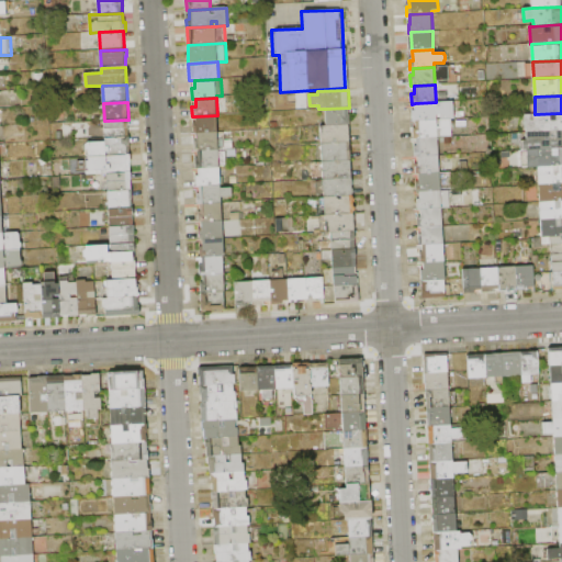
[(453,102),(453,120),(451,120),(439,120),(437,120),(416,121),(413,122),(412,111),(415,111),(415,103),(436,102),(453,102)]
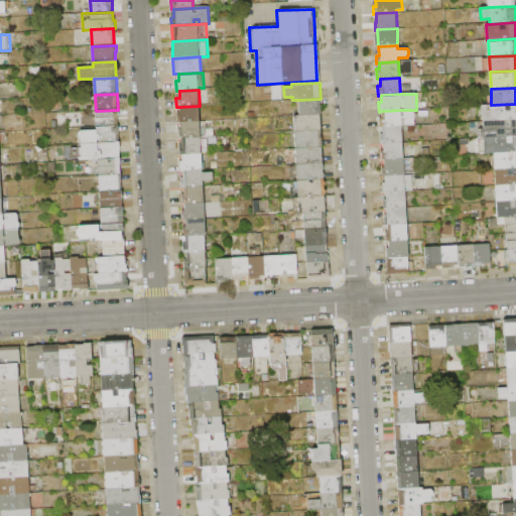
[(299,116),(299,100),(320,99),(320,115),(299,116)]
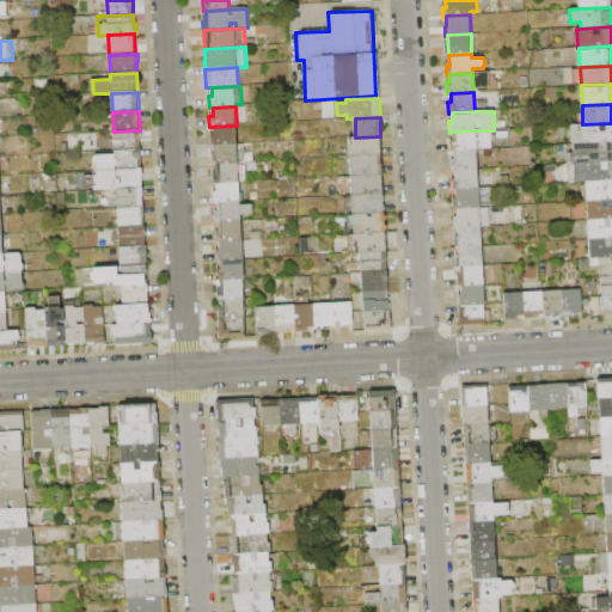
[(611,142),(573,144),(573,126),(582,124),(611,123),(611,142)]
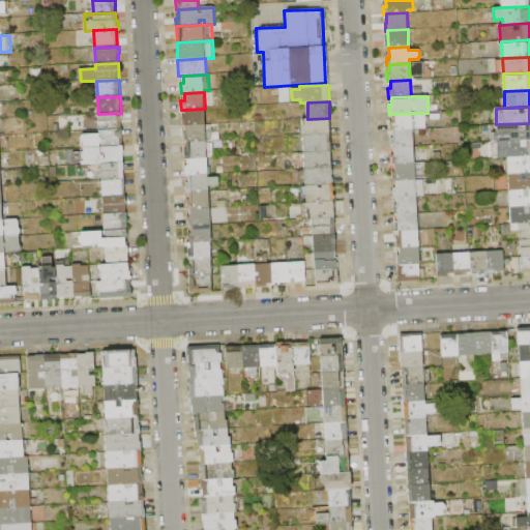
[(205,109),(205,125),(185,126),(182,126),(182,116),(185,116),(184,110),(205,109)]
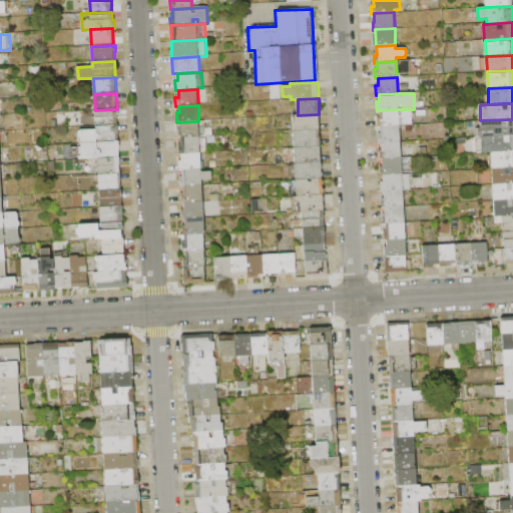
[(117,109),(117,125),(95,127),(95,110),(117,109)]
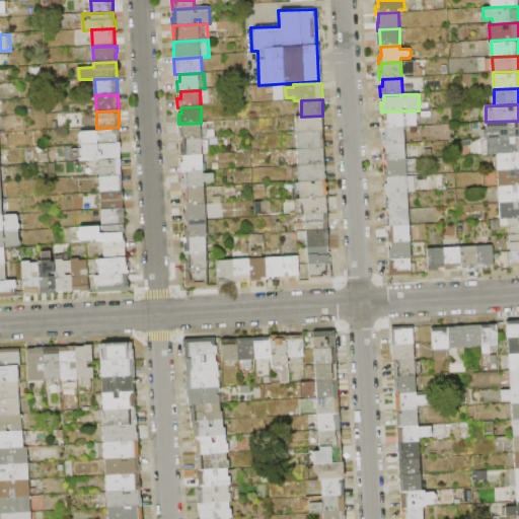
[(417,110),(418,127),(404,128),(385,129),(382,129),(381,120),(384,120),(384,112),(403,110),(403,118),(405,118),(405,110),(417,110)]
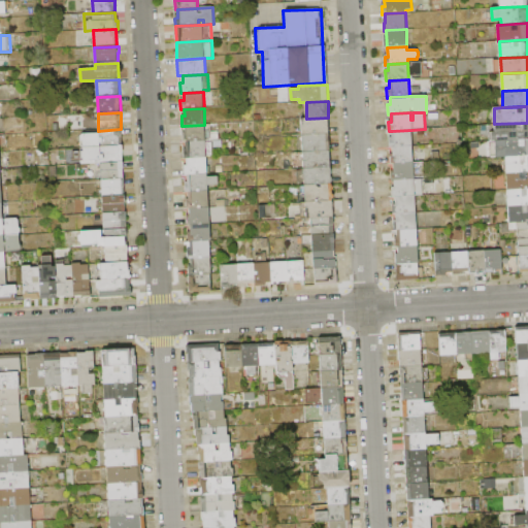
[(302,135),(301,119),(306,119),(328,118),(329,134),(302,135)]
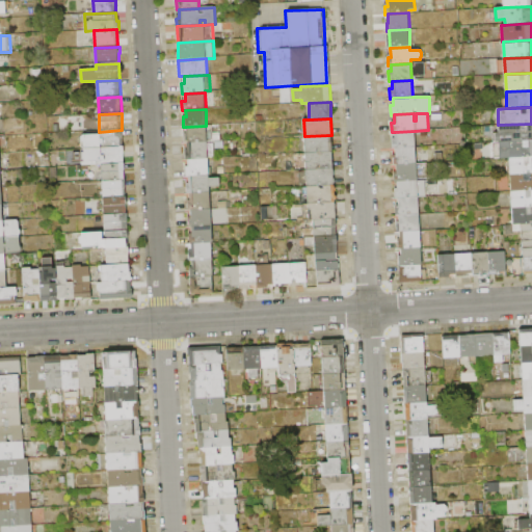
[(496,142),(496,133),(499,133),(498,125),(531,124),(531,139),(499,141),(496,142)]
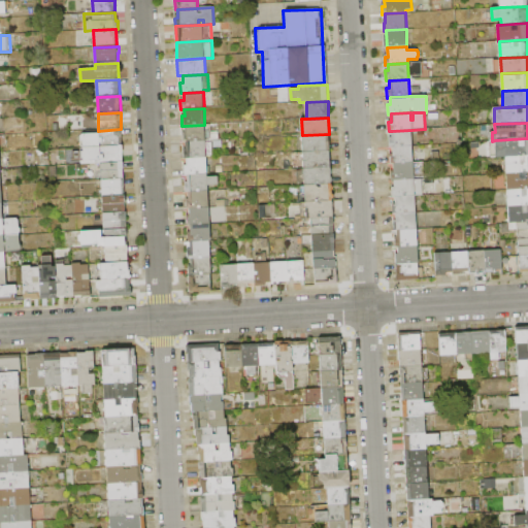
[(211,125),(211,133),(219,132),(219,135),(221,135),(221,139),(211,140),(211,137),(205,138),(205,141),(186,142),(183,142),(182,132),(186,132),(185,126),(204,125),(211,125)]
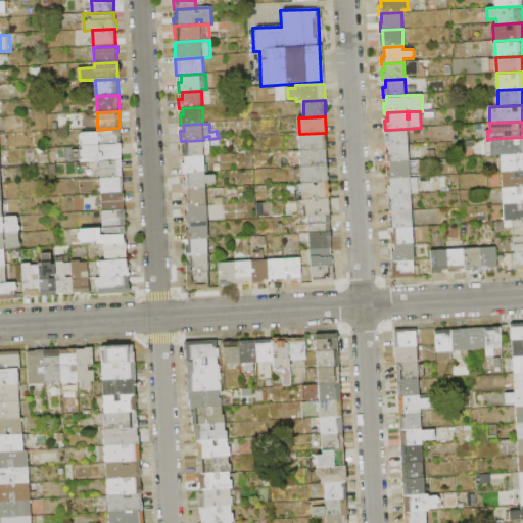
[(120,128),(121,145),(99,146),(82,146),(80,145),(80,135),(82,133),(98,132),(97,130),(120,128)]
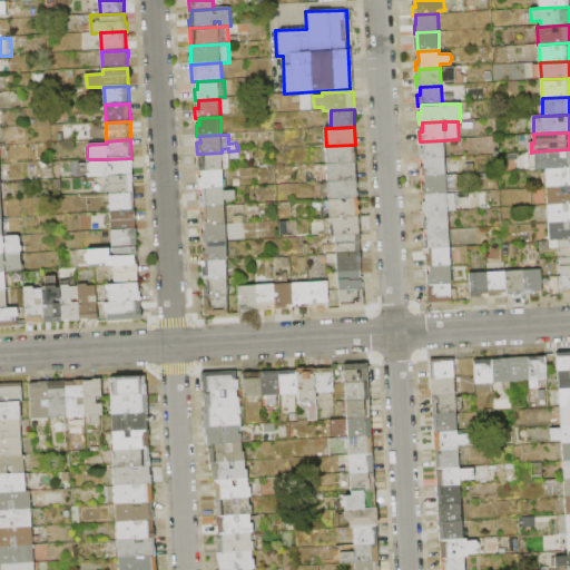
[(444,140),(445,158),(423,159),(421,159),(420,149),(423,148),(423,141),(444,140)]
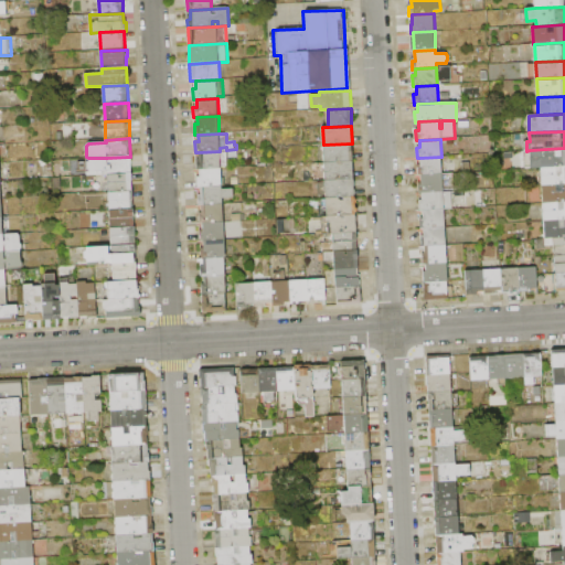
[(324,162),(323,145),(352,144),(353,161),(324,162)]
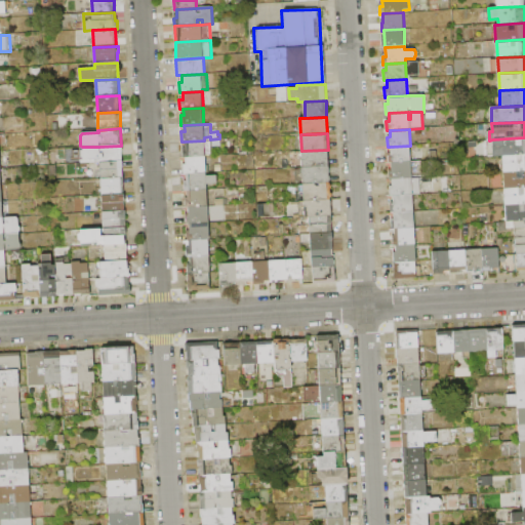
[(493,157),(492,139),(524,137),(524,155),(502,156),(493,157)]
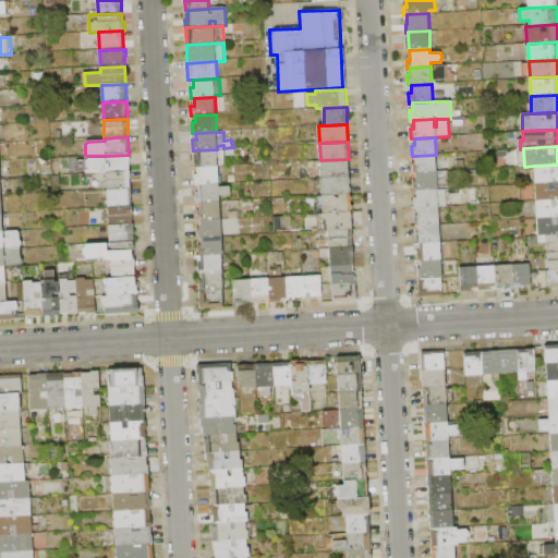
[(217,149),(217,150),(225,150),(226,161),(218,162),(218,167),(197,168),(194,168),(193,158),(196,157),(196,150),(217,149)]
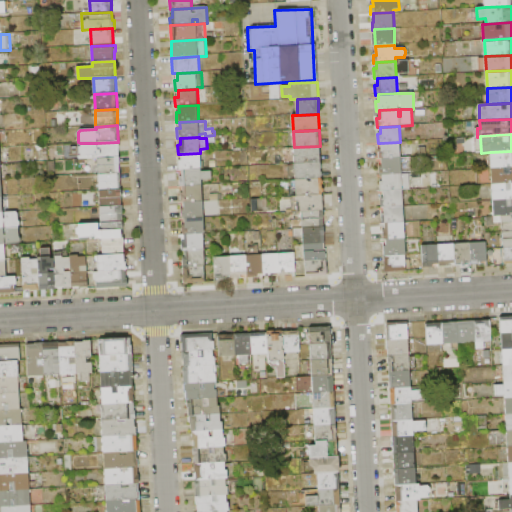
[(118,142),(119,158),(98,159),(97,143),(118,142)]
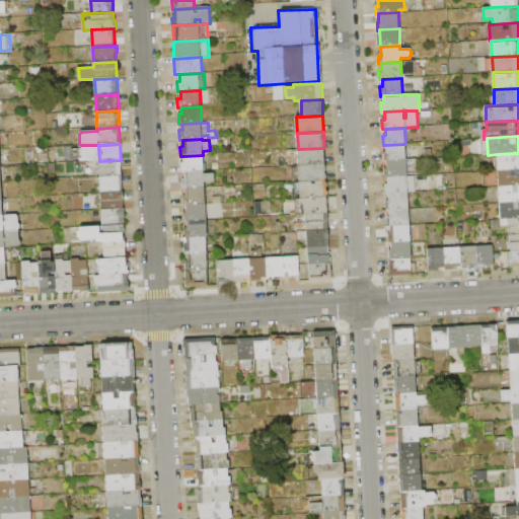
[(405,144),(406,160),(386,161),(384,161),(383,154),(386,154),(385,145),(405,144)]
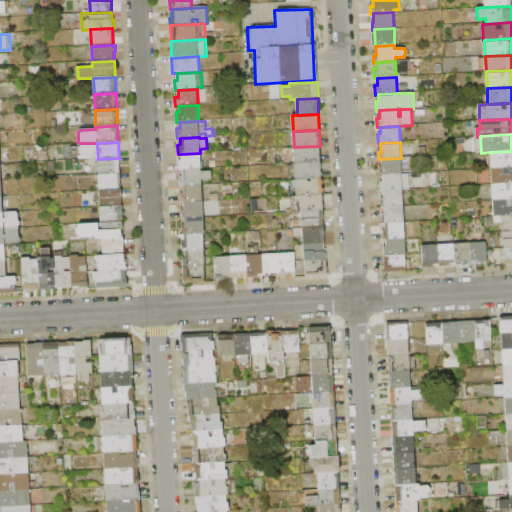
[(295,165),(294,147),(320,146),(321,164),(295,165)]
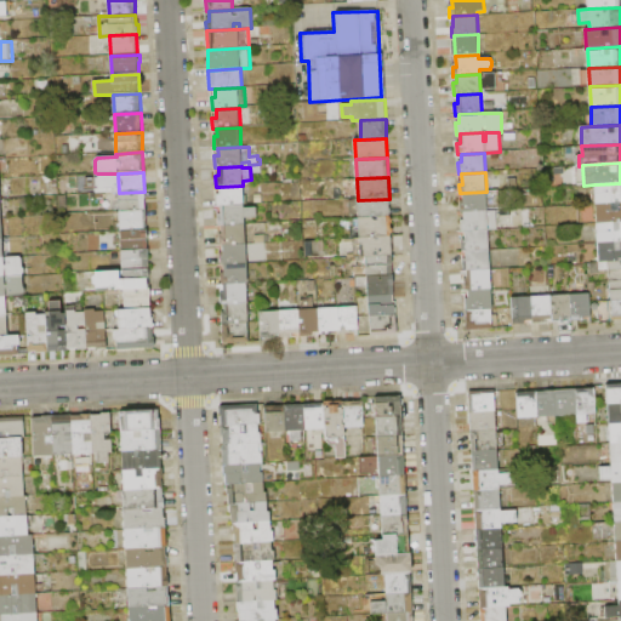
[(620,201),(596,204),(594,184),(620,183),(620,201)]
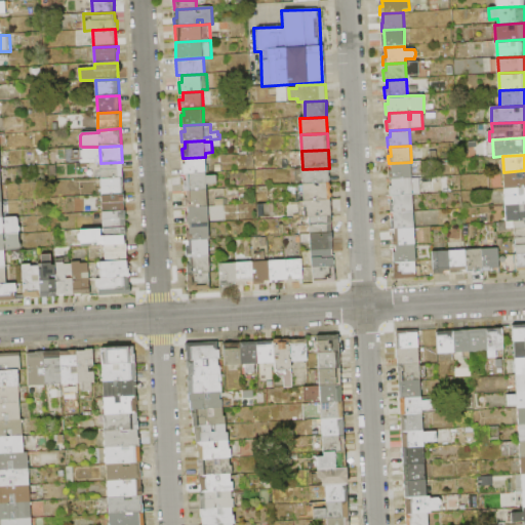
[(205,157),(206,166),(209,166),(209,173),(206,173),(186,174),(184,174),(184,165),(187,165),(186,158),(205,157)]
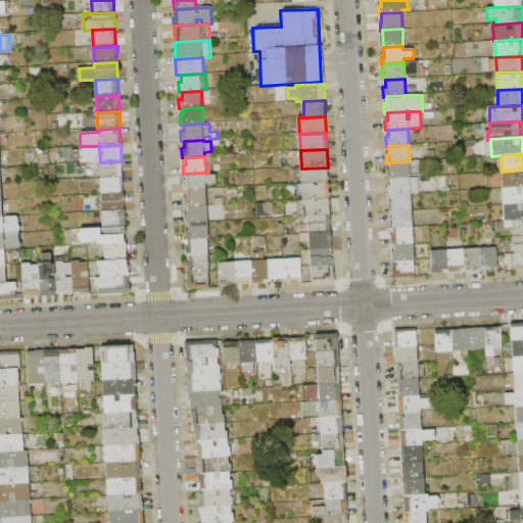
[(123,161),(123,178),(100,179),(100,162),(122,161),(123,161)]
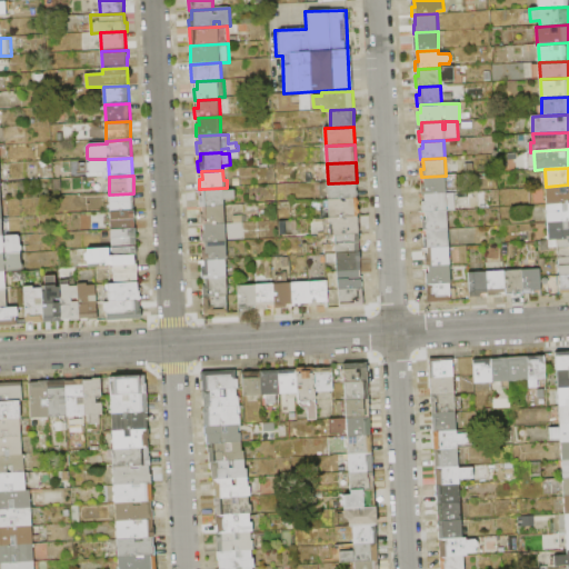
[(446,176),(446,193),(425,195),(421,195),(421,185),(425,185),(423,177),(446,176)]
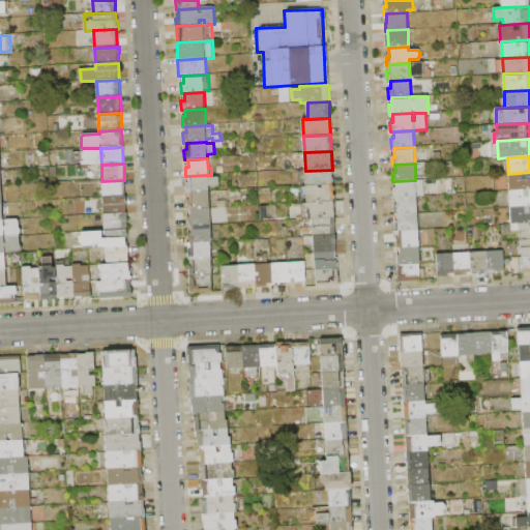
[(299,186),(298,172),(305,171),(332,170),(333,185),(301,186),(299,186)]
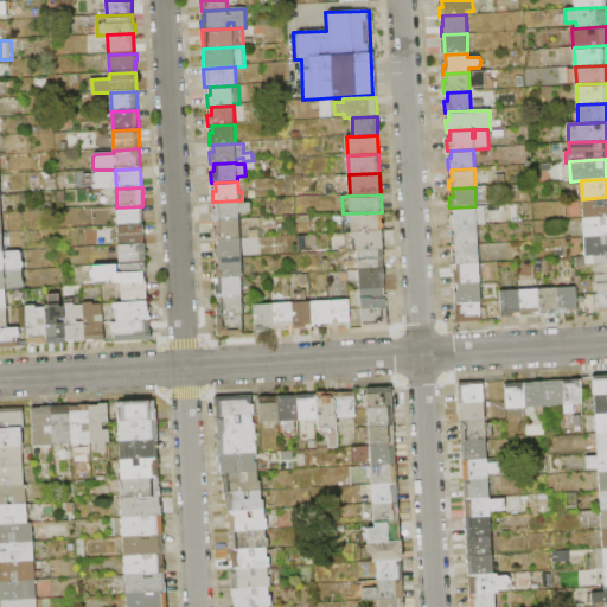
[(606,217),(583,219),(582,199),(606,197),(606,217)]
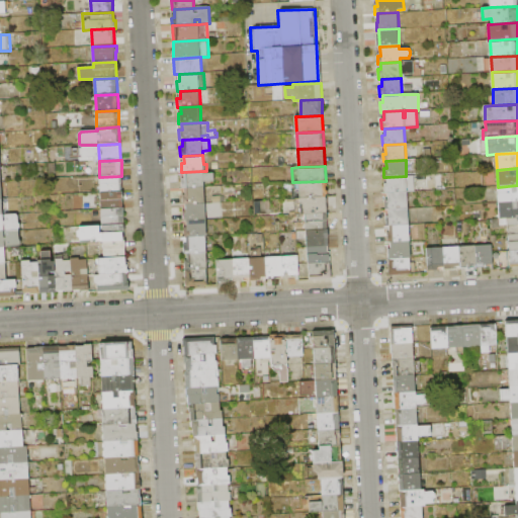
[(203,171),(203,174),(214,173),(214,182),(204,182),(204,187),(184,188),(182,188),(182,179),(184,179),(183,172),(203,171)]
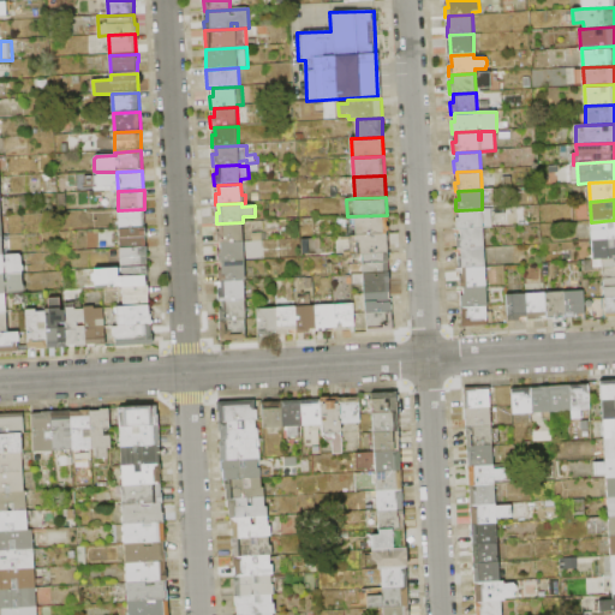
[(144,209),(145,227),(119,228),(118,210),(144,209)]
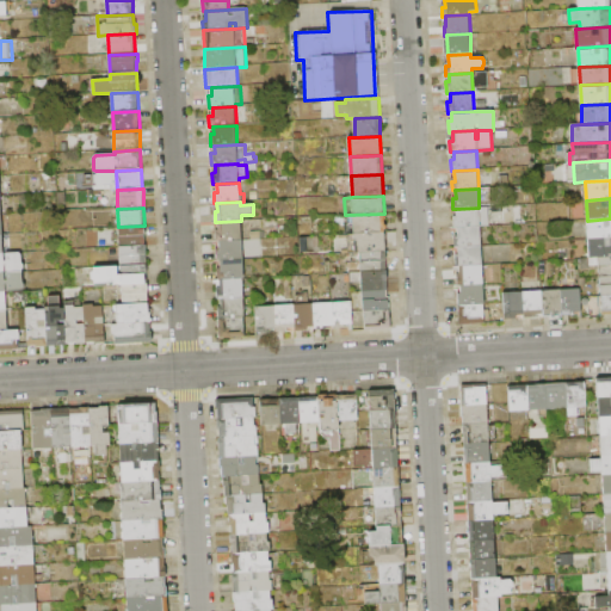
[(489,208),(489,209),(497,208),(498,223),(489,224),(489,227),(481,228),(457,229),(455,229),(454,217),(456,217),(456,209),(479,208),(489,208)]
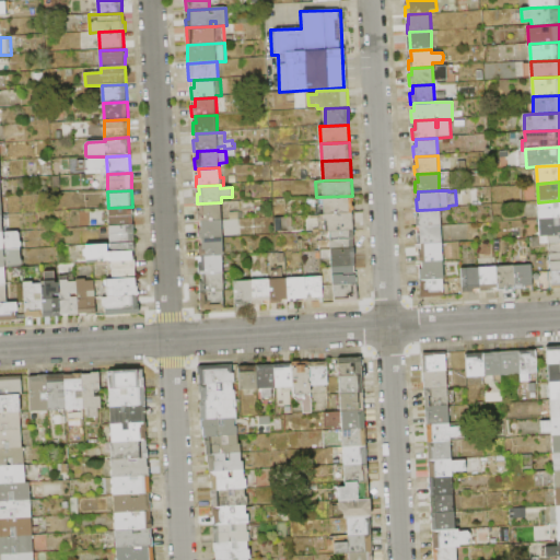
[(324,214),(324,206),(318,206),(318,197),(352,196),(352,213),(324,214)]
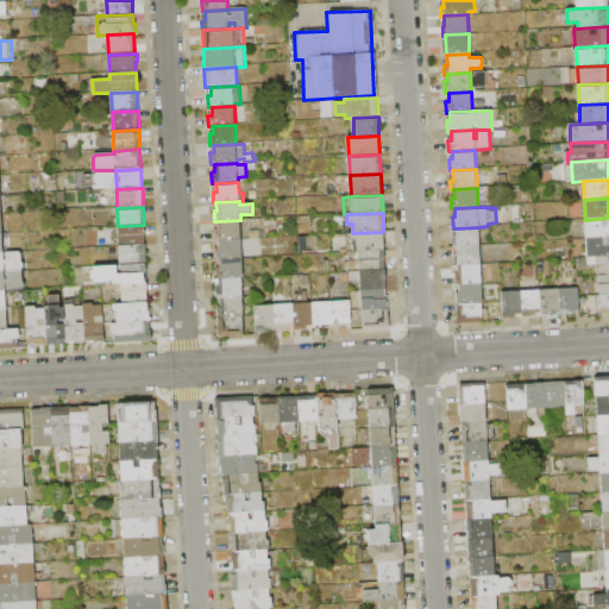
[(585,238),(585,220),(608,218),(608,237),(586,238),(585,238)]
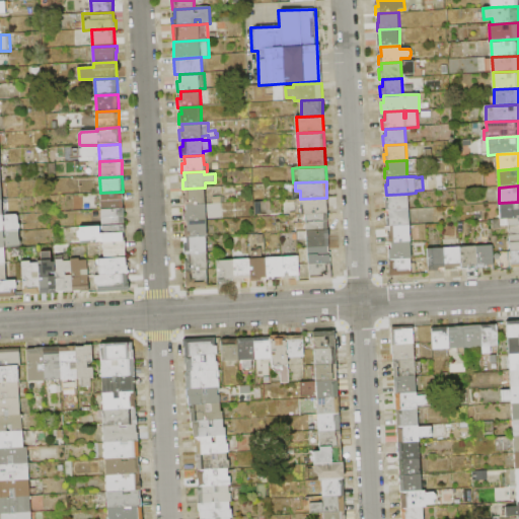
[(205,188),(206,205),(187,206),(183,206),(182,196),(186,196),(184,189),(205,188)]
